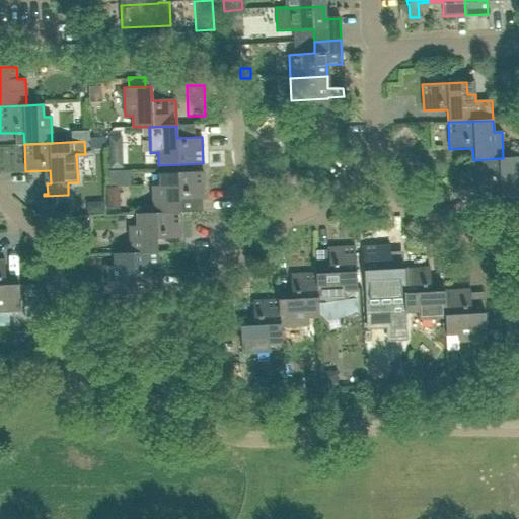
[(108,169),(123,169),(122,149),(108,150),(108,169)]
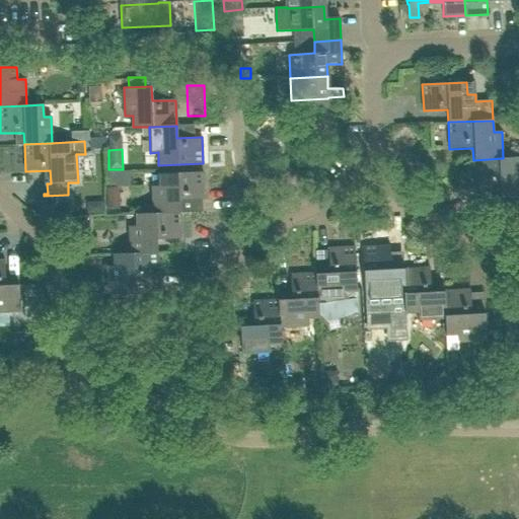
[(518,157),(503,158),(473,160),(474,187),(499,186),(499,199),(518,198),(518,157)]
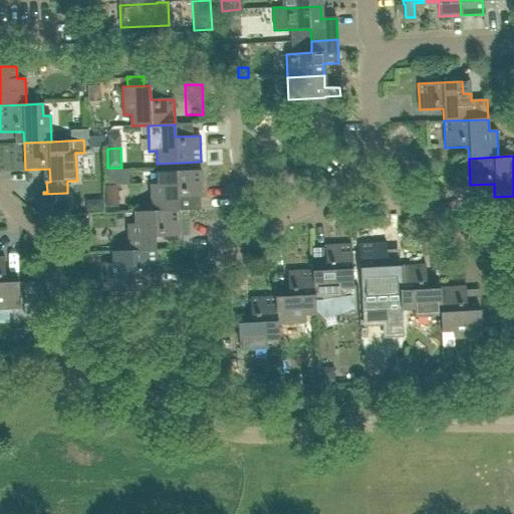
[(152,211),(179,210),(178,197),(203,196),(202,170),(158,172),(158,183),(151,184),(152,211)]
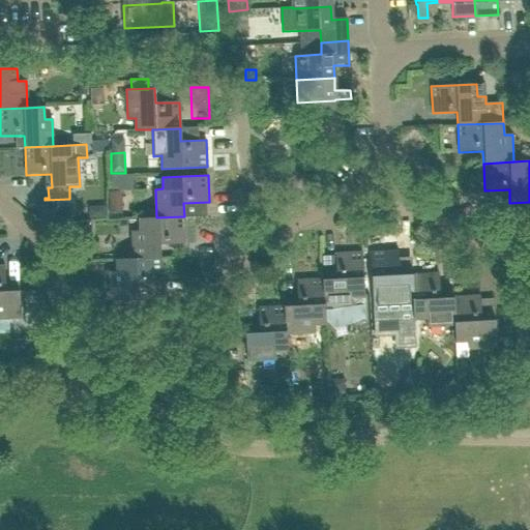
[(108,213),(121,213),(122,192),(109,192),(108,213)]
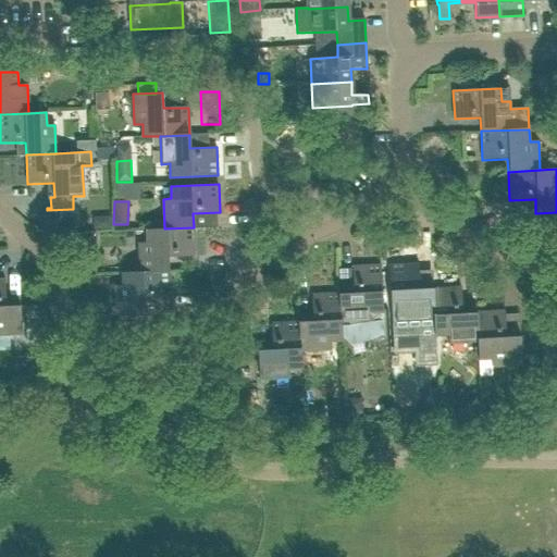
[(41,237),(57,237),(56,214),(40,215),(41,237)]
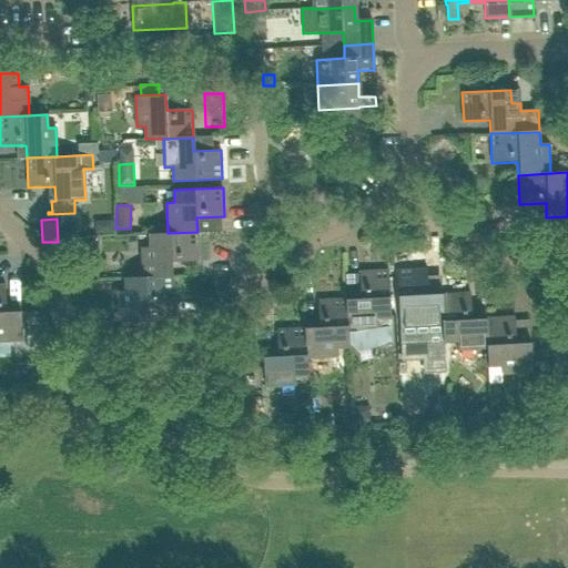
[(198,232),(168,233),(150,234),(150,246),(141,247),(142,277),(172,276),(172,262),(199,261),(198,232)]
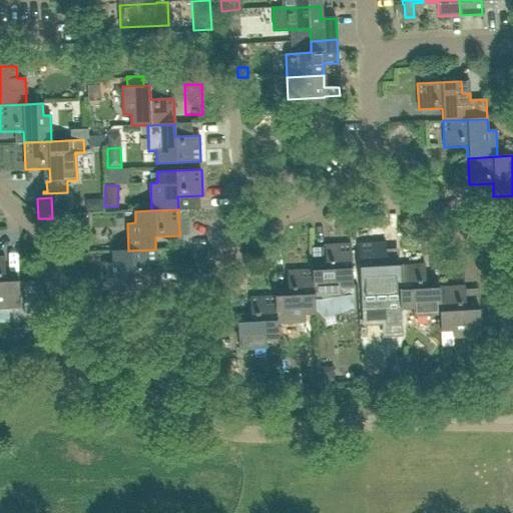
[(69,218),(69,236),(88,235),(88,217),(69,218)]
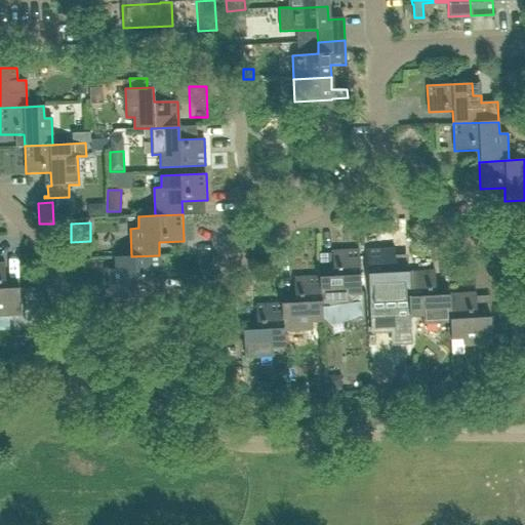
[(409,299),(407,273),(395,273),(394,248),(367,250),(369,294),(381,294),(381,301),(409,299)]
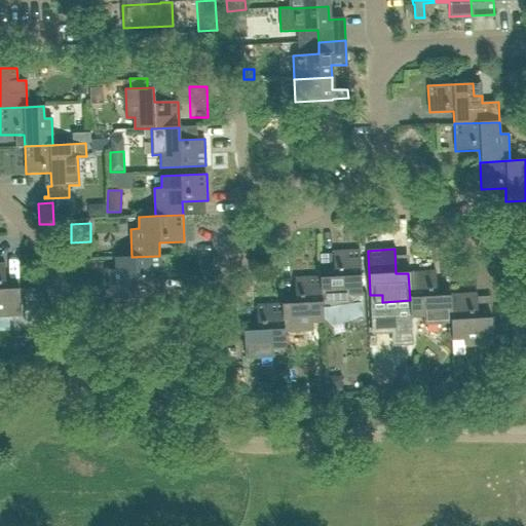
[(321,277),(323,306),(349,304),(348,296),(362,296),(359,251),(333,253),(333,254),(334,276),(321,277)]
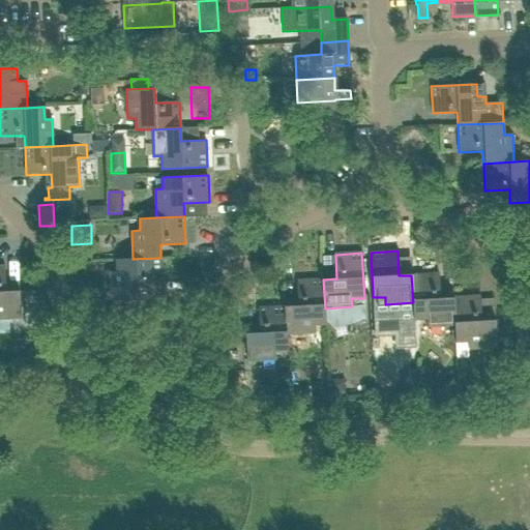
[(160,258),(133,259),(115,260),(116,271),(109,271),(110,301),(138,299),(137,286),(162,285),(160,258)]
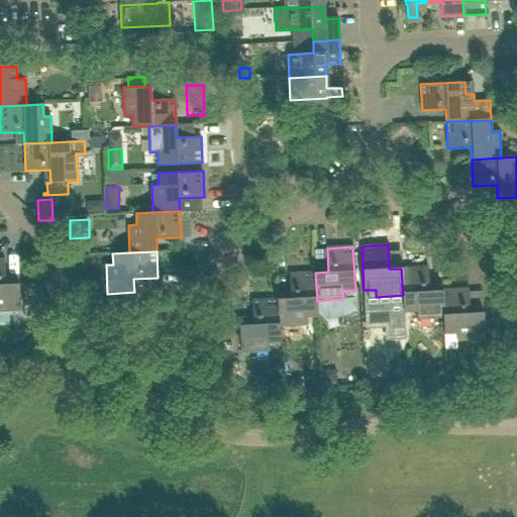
[(0,260),(0,311),(20,311),(19,284),(6,285),(5,260),(0,260)]
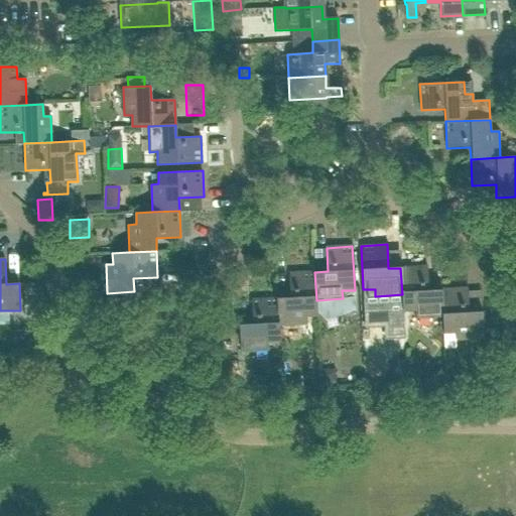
[(442,316),(440,289),(427,290),(426,266),(400,268),(402,294),(403,311),(414,310),(415,318),(442,316)]
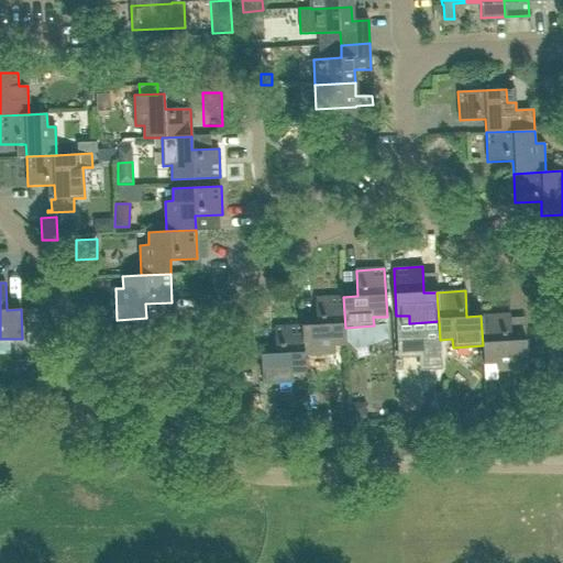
[(345,344),(345,328),(343,297),(315,298),(317,326),(302,326),(305,355),(333,353),(333,345),(345,344)]
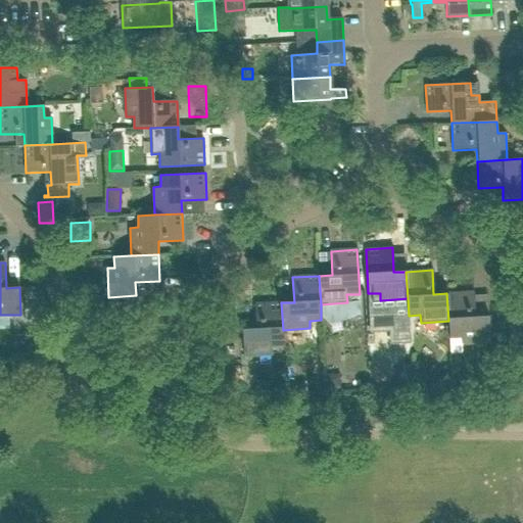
[(486,294),(473,295),(473,291),(446,293),(448,321),(449,338),(461,338),(462,345),(490,343),(488,317),(486,294)]
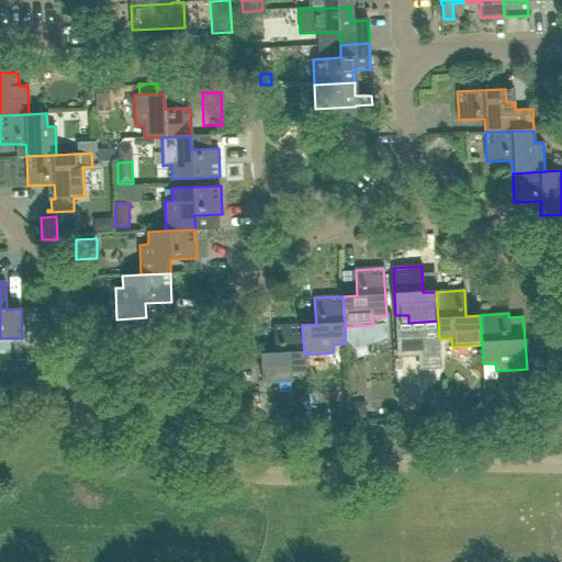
[(304,373),(304,355),(302,325),(273,327),(274,353),(259,353),(261,384),(293,382),(292,374),(304,373)]
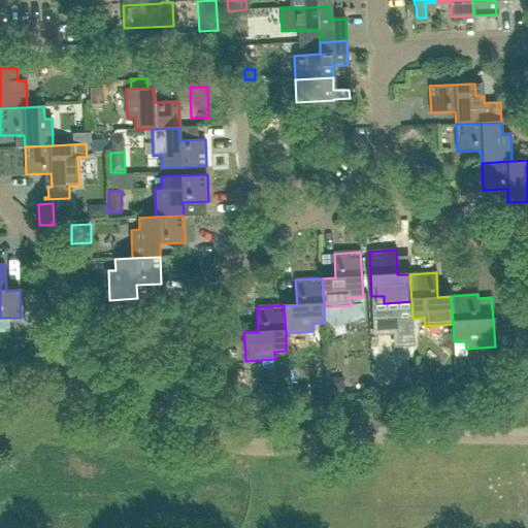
[(226,345),(236,344),(235,315),(225,316),(226,345)]
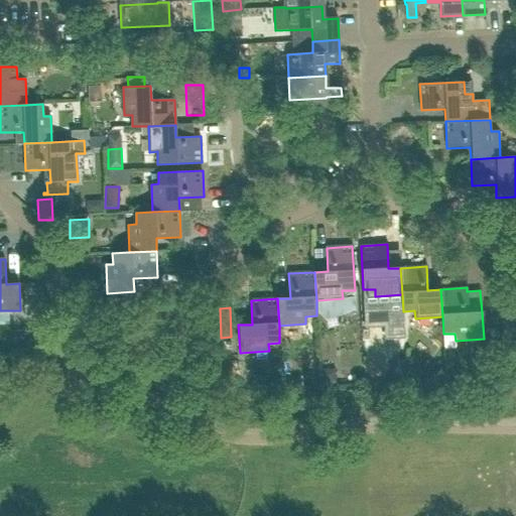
[(408,375),(417,383),(425,374),(415,366),(408,375)]
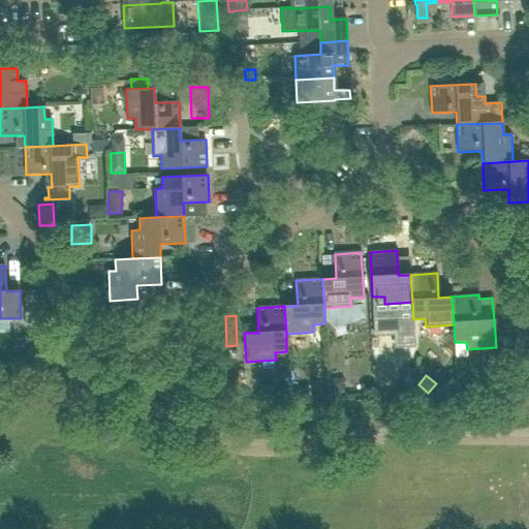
[(291,387),(292,402),(310,400),(309,385),(291,387)]
